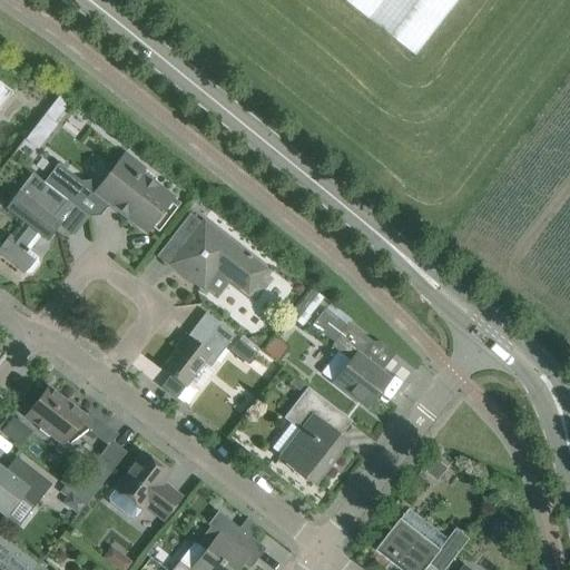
[(458,0),(346,0),(415,55),(430,37),(458,0)]
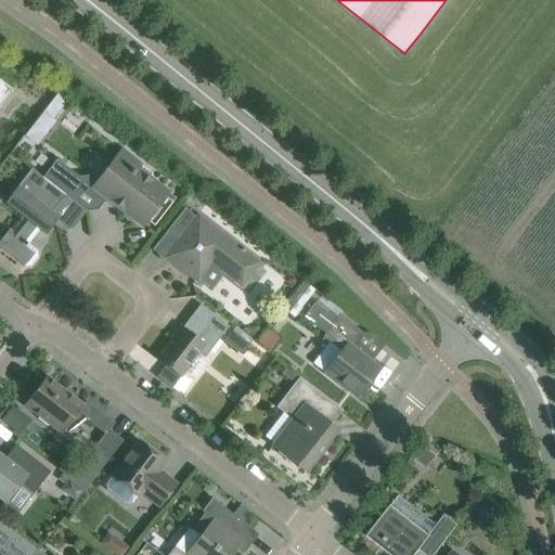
[(0,105),(12,90),(0,80),(0,105)]
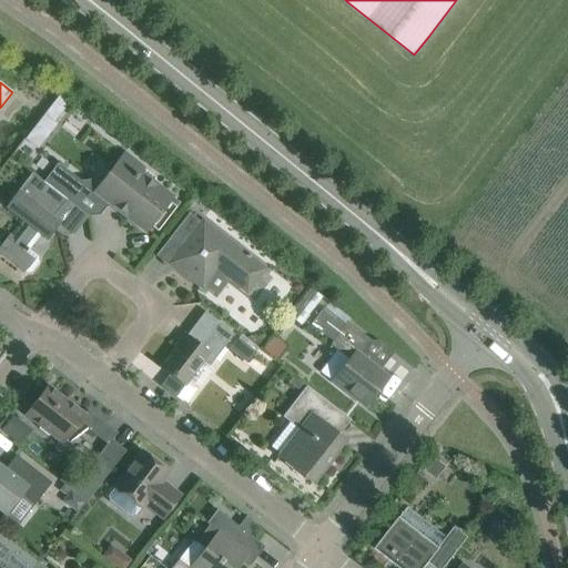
[(43,115),(26,139),(38,148),(56,125),(53,123),(70,102),(60,94),(43,115)]
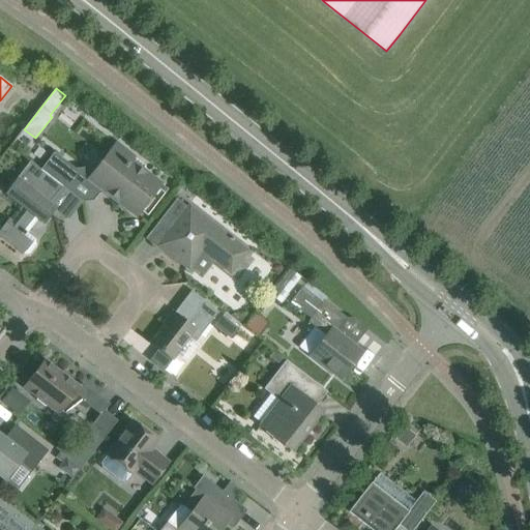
[(160,184),(130,162),(134,157),(116,144),(85,183),(98,194),(105,193),(106,193),(136,216),(140,211),(147,216),(168,189),(160,184)]
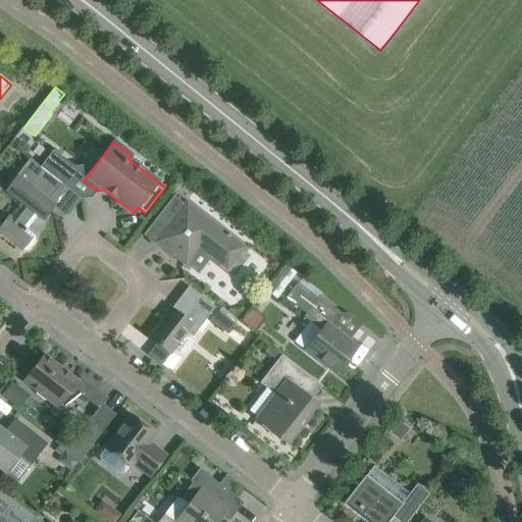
[(74,172),(73,166),(53,150),(40,167),(46,171),(64,186),(74,172)]
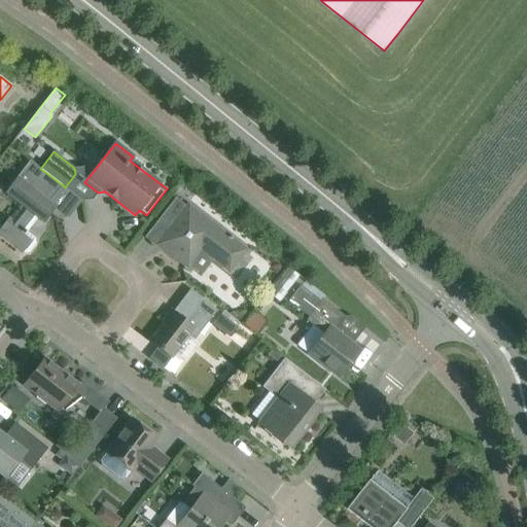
[(43,223),(56,207),(48,202),(58,190),(42,178),(46,173),(40,169),(30,161),(4,194),(22,207),(11,220),(8,218),(0,227),(0,235),(23,253),(29,253),(35,244),(34,239),(26,232),(36,218),(43,223)]
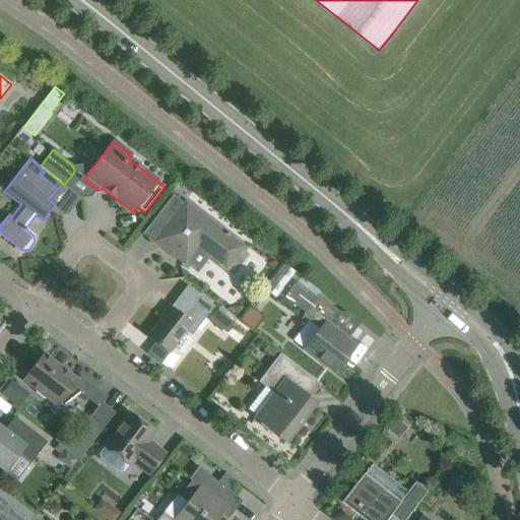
[(243,246),(185,201),(184,203),(173,195),(153,220),(165,229),(158,237),(167,243),(163,247),(185,264),(198,248),(225,269),(243,246)]
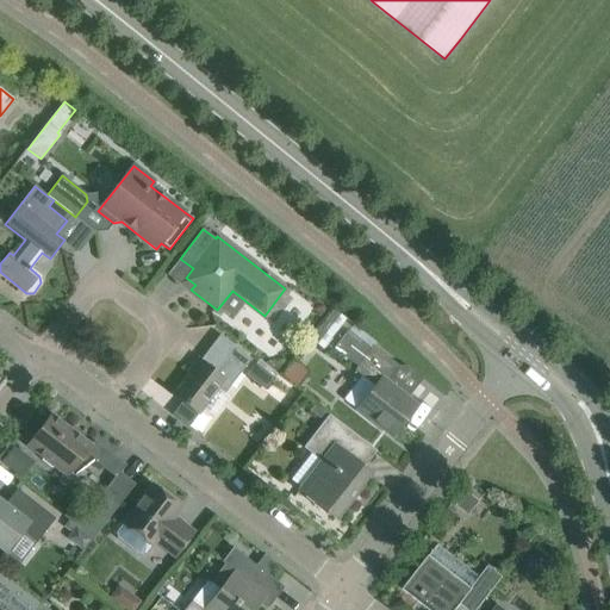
[(334,310),(311,340),(323,349),(347,319),(334,310)]
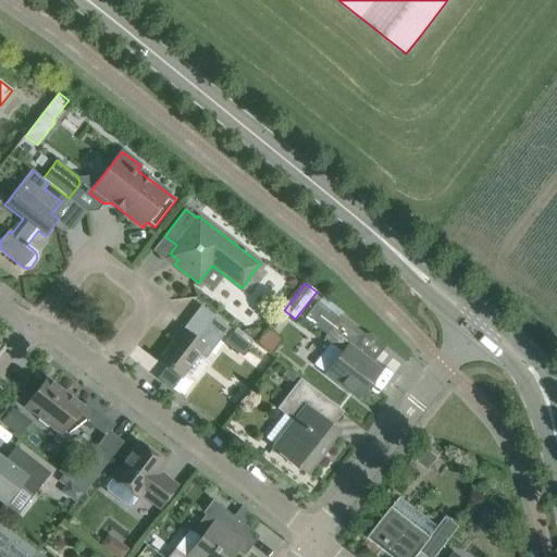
[(381,370),(354,348),(364,334),(341,316),(338,318),(318,301),(305,319),(325,335),(323,338),(332,345),(314,367),(357,399),(381,370)]
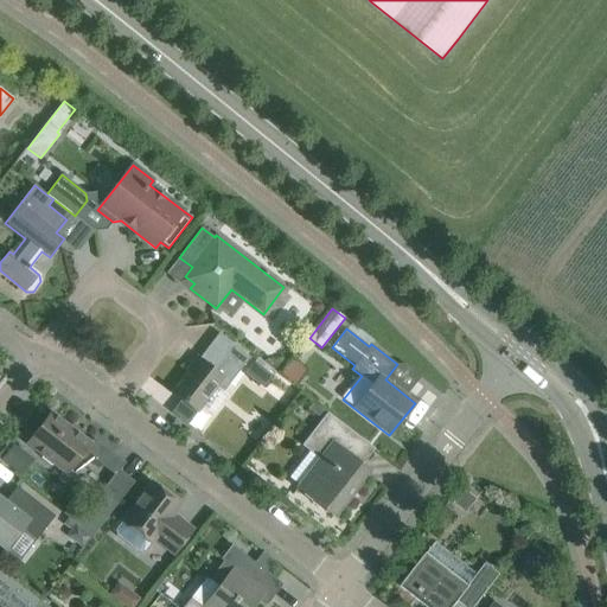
[(223,393),(250,358),(219,333),(199,358),(197,357),(186,371),(189,372),(172,394),(196,413),(216,388),(223,393)]
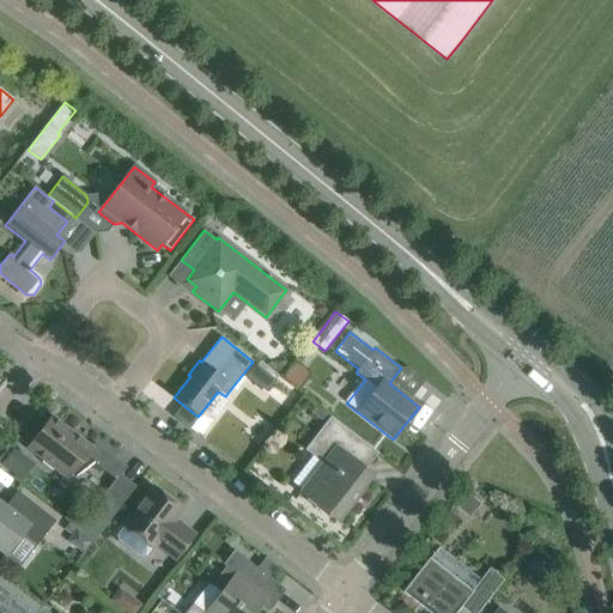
[(256,364),(248,376),(267,390),(275,380),(256,364)]
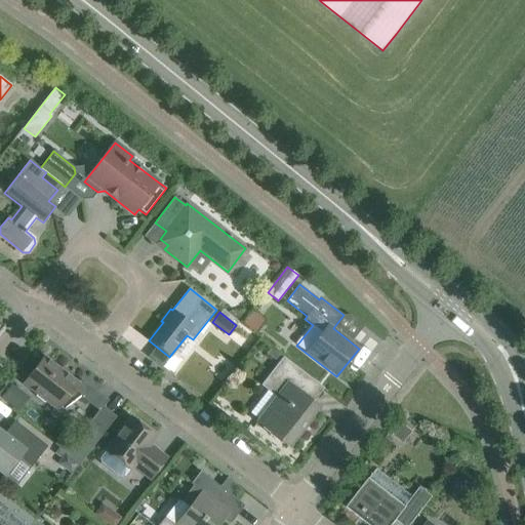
[(271,348),(267,352),(279,361),(283,357),(271,348)]
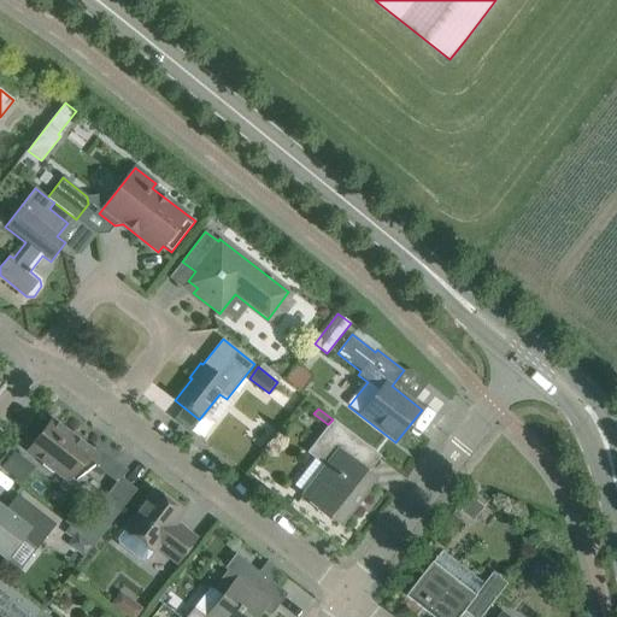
[(33,442),(27,451),(46,465),(69,483),(81,468),(87,472),(94,466),(116,483),(103,500),(105,501),(89,522),(81,533),(94,544),(118,512),(122,509),(136,489),(121,477),(127,470),(95,446),(92,451),(51,419),(33,442)]
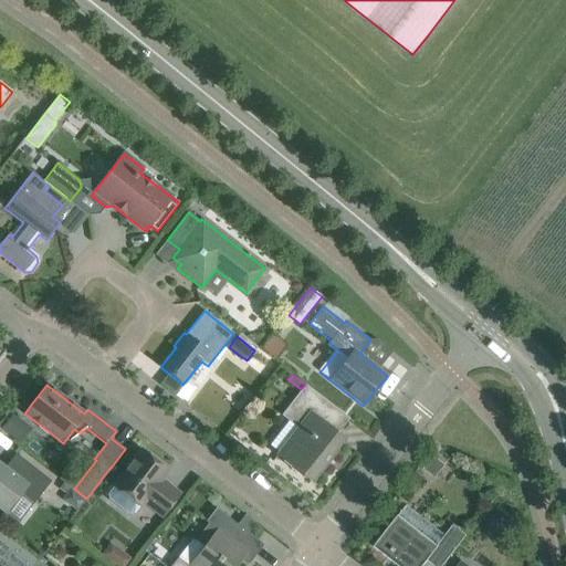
[(345,440),(326,426),(338,410),(305,385),(301,389),(281,416),(297,428),(278,453),(268,446),(266,447),(313,482),(345,440)]
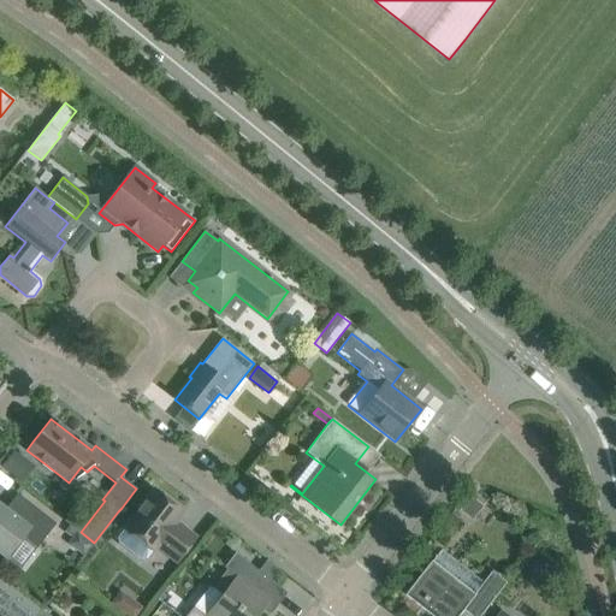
[(10,451),(0,463),(0,466),(21,481),(31,467),(10,451)]
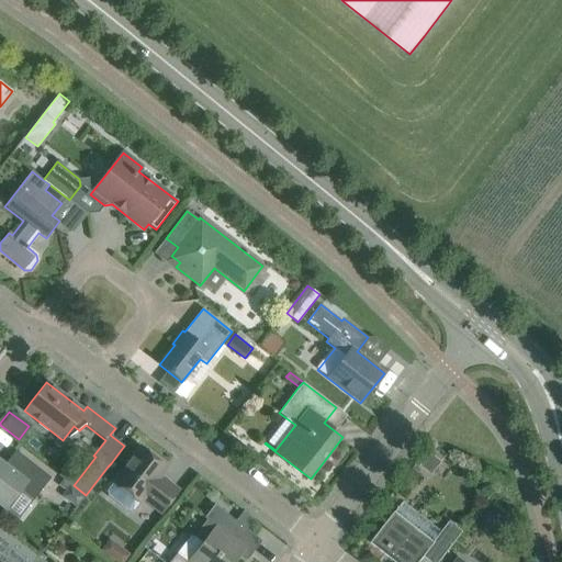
[(160,513),(178,491),(166,481),(165,483),(158,478),(167,468),(141,447),(112,482),(113,483),(107,491),(107,495),(128,512),(132,510),(138,503),(142,498),(160,513)]
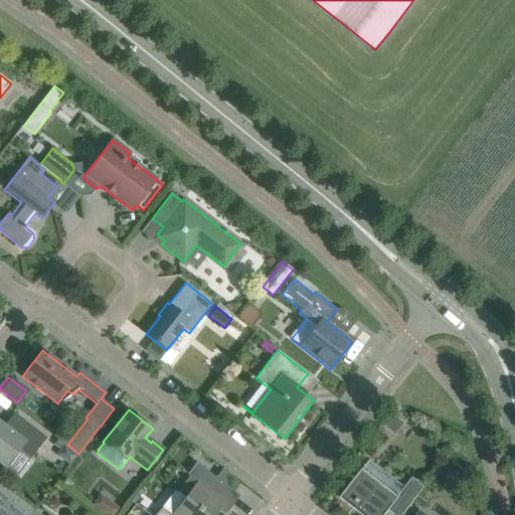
[(395,415),(387,424),(397,433),(404,423),(395,415)]
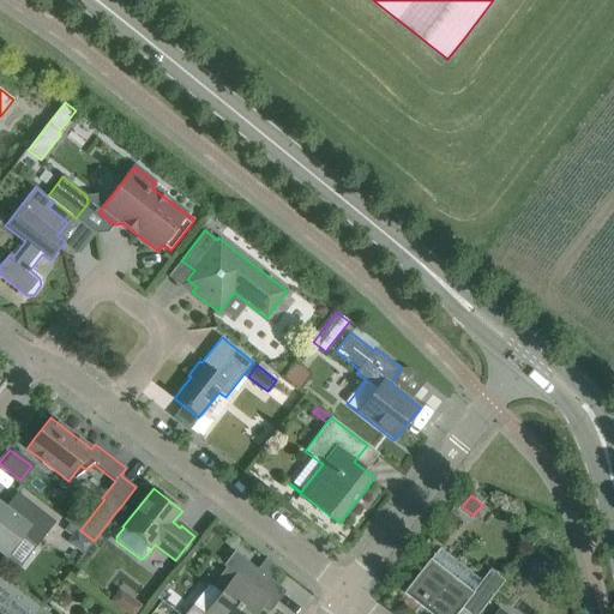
[(36,547),(55,522),(24,498),(12,513),(0,503),(0,552),(6,557),(23,536),(36,547)]
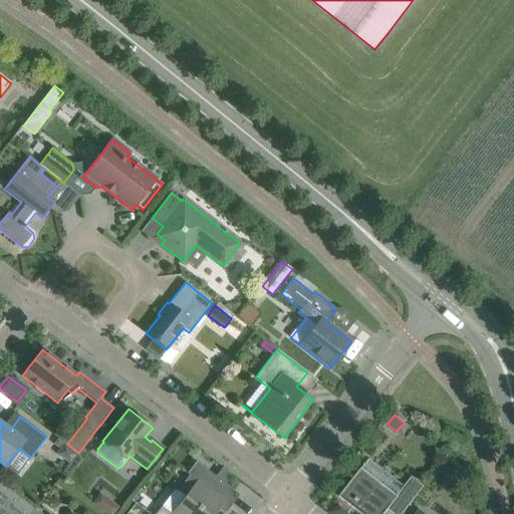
[(64,444),(56,454),(70,464),(78,454),(64,444)]
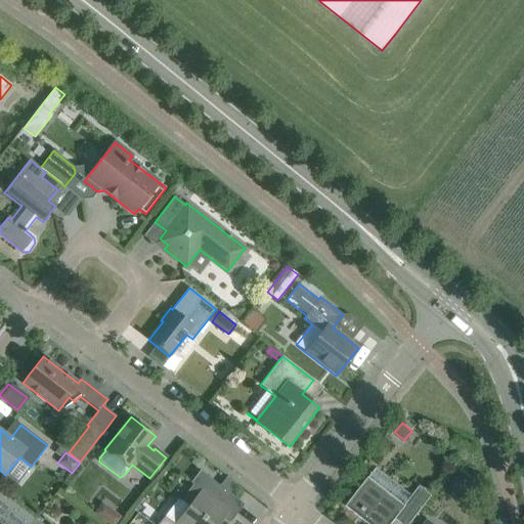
[(219,485),(200,471),(190,482),(201,490),(187,507),(209,523),(219,523),(224,518),(230,522),(244,505),(229,493),(219,485)]
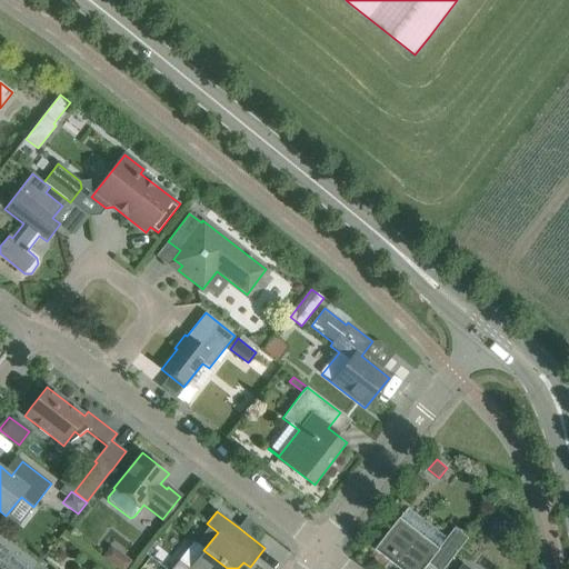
[(247,517),(238,527),(249,536),(257,525),(247,517)]
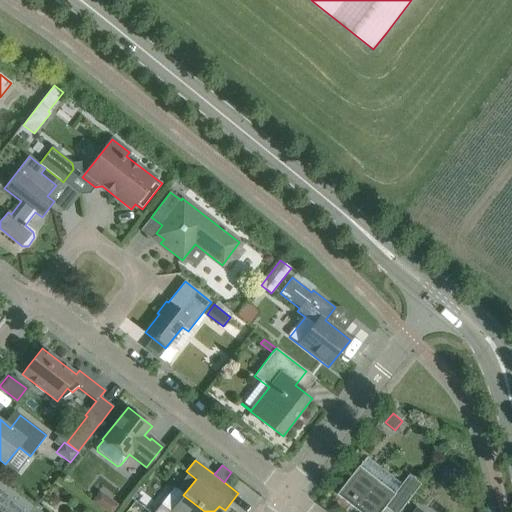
[(393,511),(400,511),(422,484),(410,475),(396,494),(360,466),(338,495),(360,511),(382,511),(387,507),(393,511)]
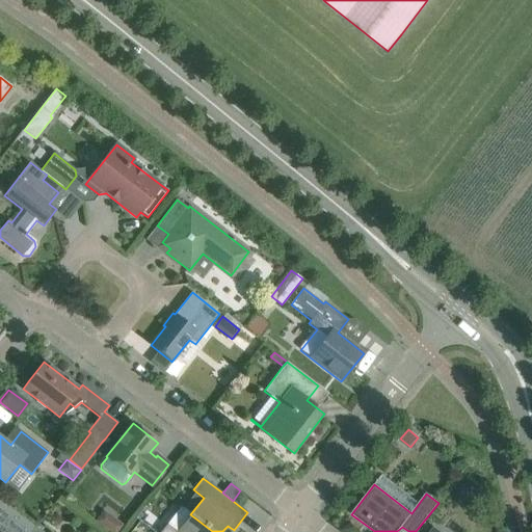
[(11,509),(0,499),(0,519),(3,521),(11,509)]
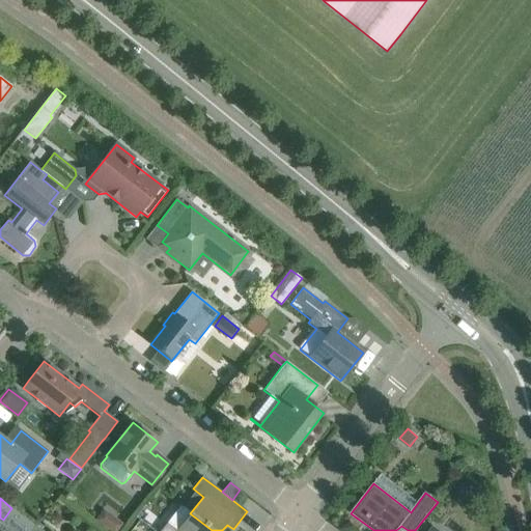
[(0,518),(0,529),(2,530),(31,530),(35,527),(11,508),(3,520),(0,518)]
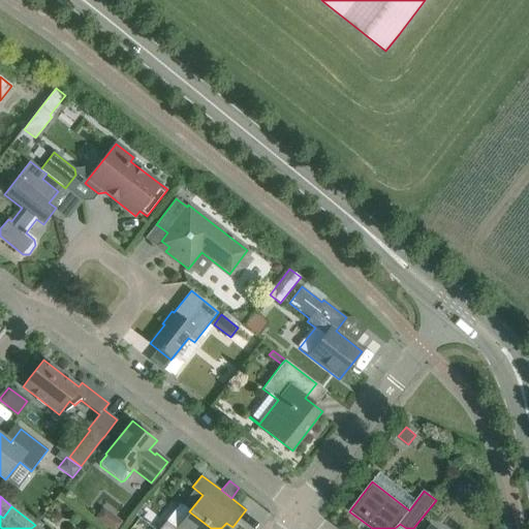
[(211,528),(189,511),(176,528),(166,521),(159,528),(211,528)]
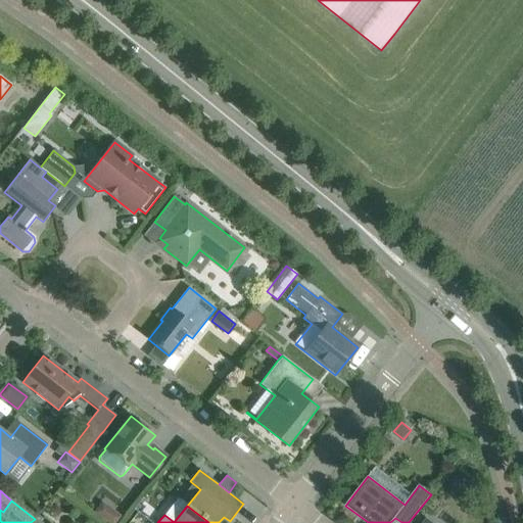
[(111,509),(103,519),(107,522),(116,522),(122,517),(111,509)]
